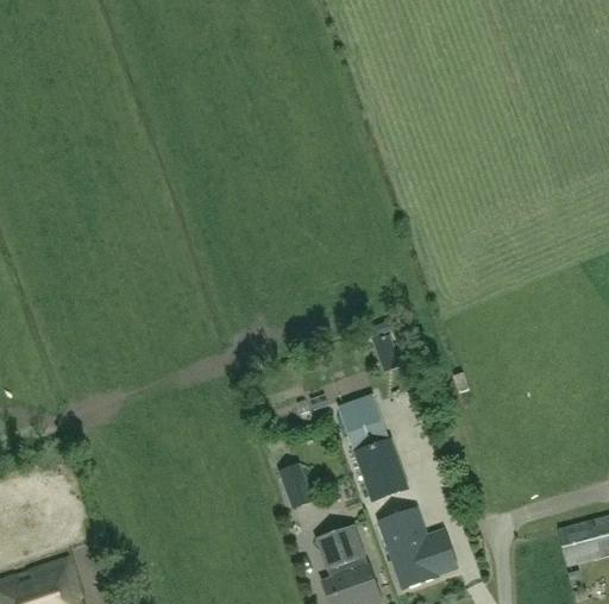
[(315,406),(327,402),(324,392),(312,397),(315,406)]
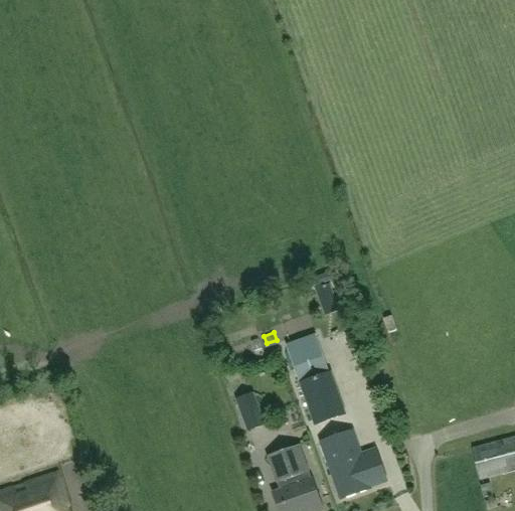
[(331,369),(330,369),(317,334),(287,344),(315,422),(345,410),(331,369)]
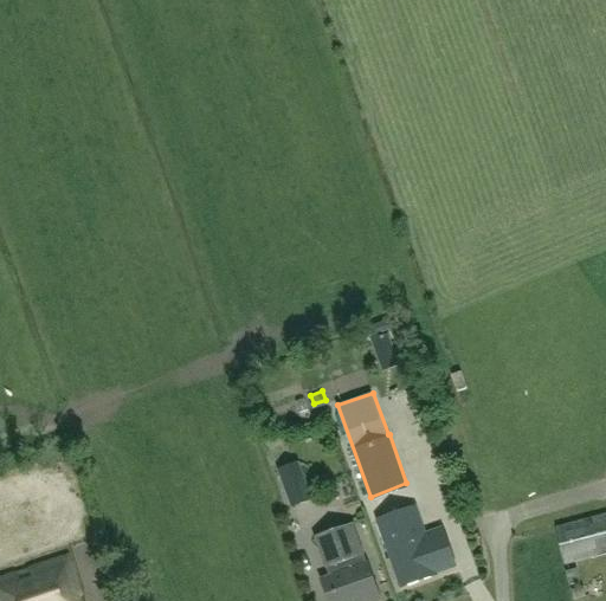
[(297,459),(277,466),(290,503),(310,496),(297,459)]
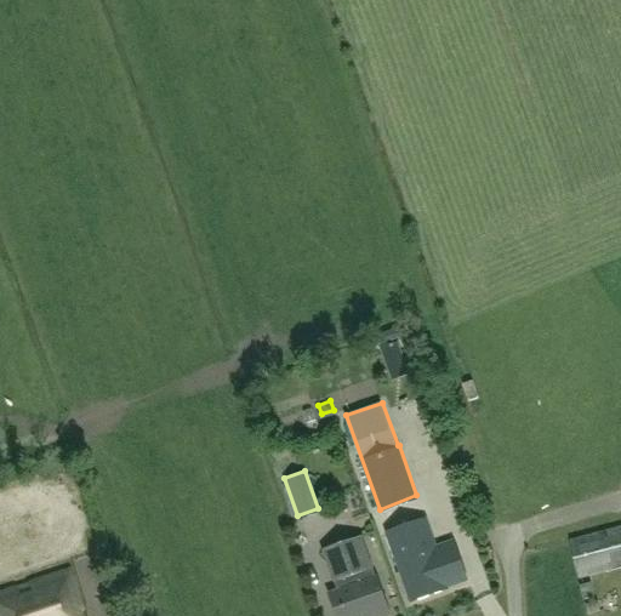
[(453,540),(434,546),(425,518),(387,531),(411,600),(446,588),(446,586),(467,579),(453,540)]
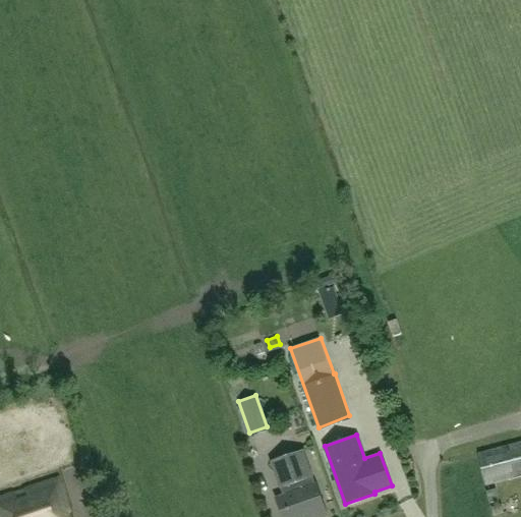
[(520,440),(476,452),(484,483),(520,473),(520,440)]
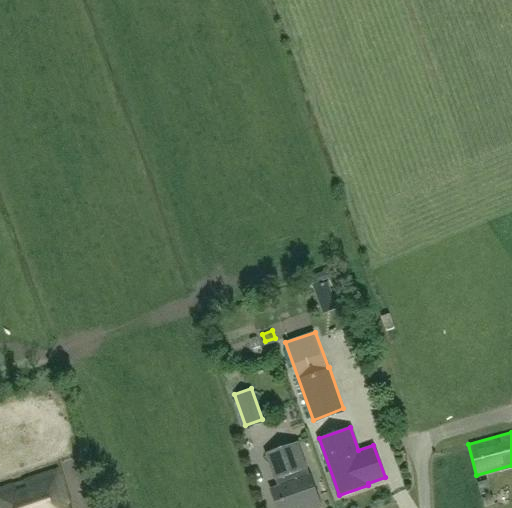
[(298,440),(266,451),(275,478),(277,477),(279,485),(270,488),(277,507),(291,507),(318,499),(310,475),(302,477),(300,470),(307,467),(298,440)]
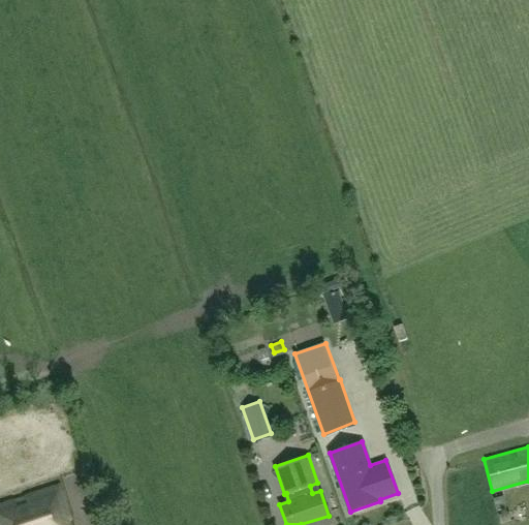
[(58,483),(0,501),(0,524),(67,524),(65,518),(69,517),(58,483)]
